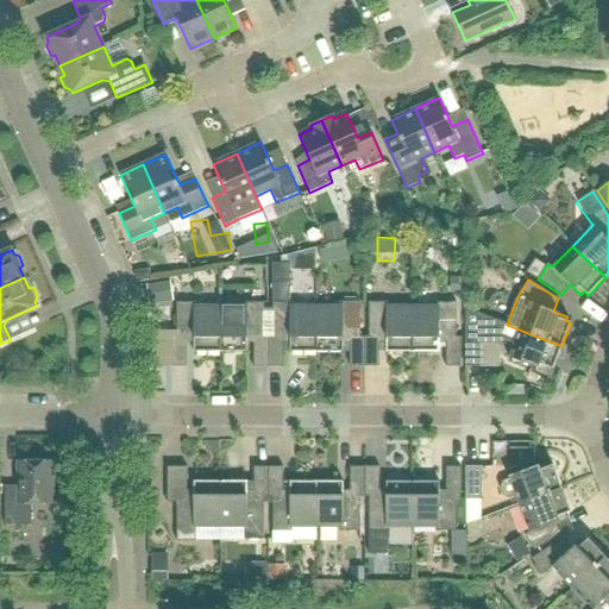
[(174,281),(152,282),(154,302),(175,301),(174,281)]
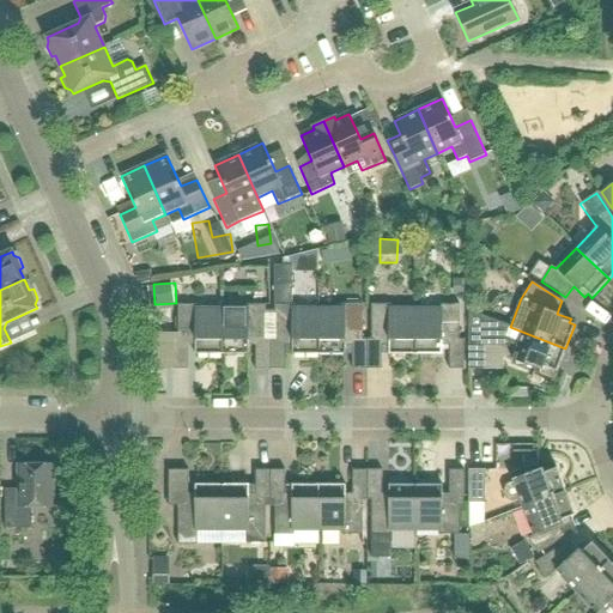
[(274,339),(271,339),(271,369),(285,369),(285,346),(292,346),(292,354),(319,354),(319,309),(295,309),(295,304),(292,304),(292,283),(274,283),(274,304),(274,339)]
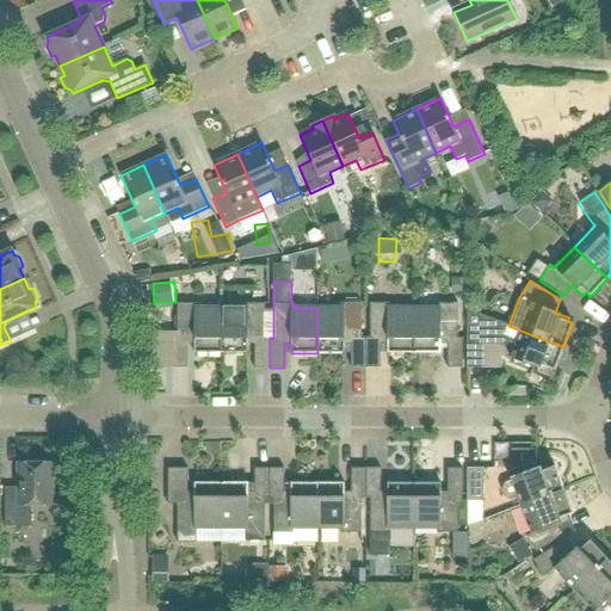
[(195,353),(221,353),(221,308),(197,308),(197,303),(177,303),(177,338),(173,338),(173,368),(187,368),(187,345),(195,345),(195,353)]
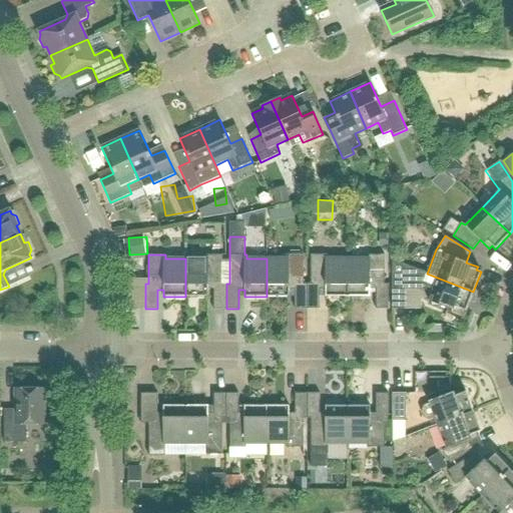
[(206,259),(185,259),(185,297),(208,297),(208,290),(213,290),(213,309),(226,309),(226,284),(222,284),(222,254),(206,254),(206,259)]
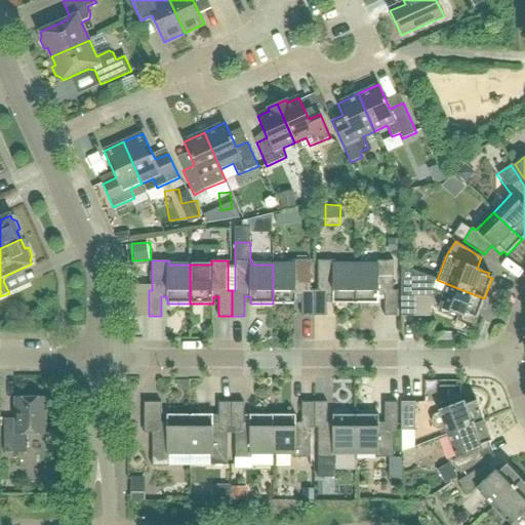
[(293,265),(273,265),(273,304),(295,304),(295,296),(301,296),(301,316),(314,316),(314,290),(311,290),(311,260),(293,260),(293,265)]
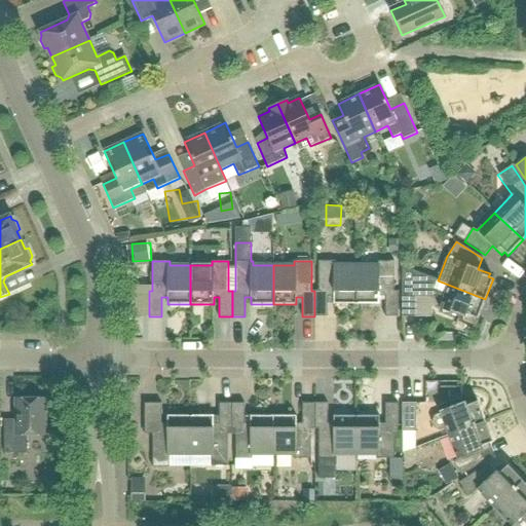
[(334,304),(357,304),(357,265),(335,265),(335,261),(318,261),(318,291),(314,291),(314,316),(328,316),(328,297),(334,297),(334,304)]
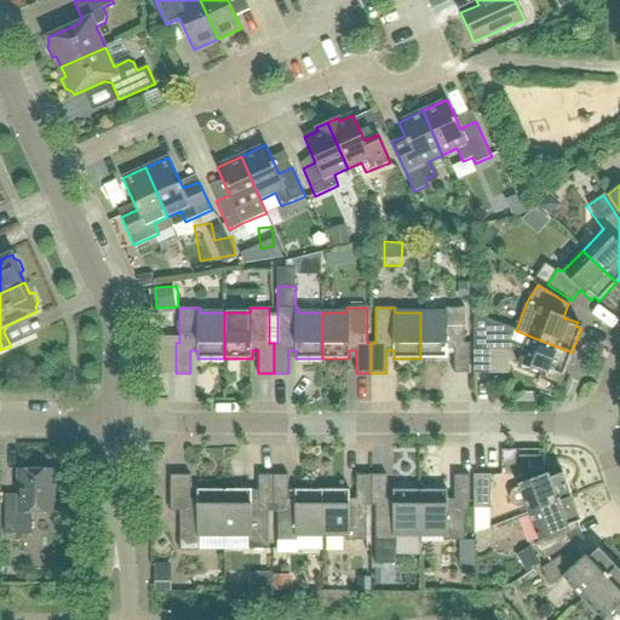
[(445,313),(420,313),(420,359),(447,359),(447,350),(454,350),(454,374),(470,374),(470,343),(465,343),(465,308),(445,308),(445,313)]
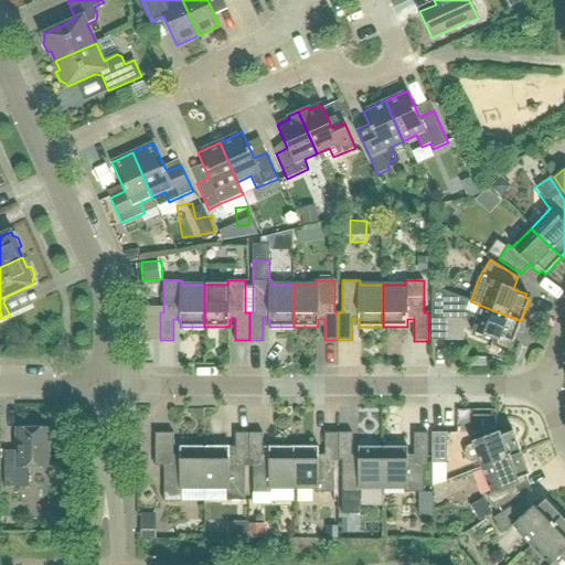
[(432,287),(432,300),(432,340),(446,340),(446,320),(468,320),(470,315),(478,315),(472,331),(507,344),(508,341),(513,343),(521,321),(470,301),(432,287)]
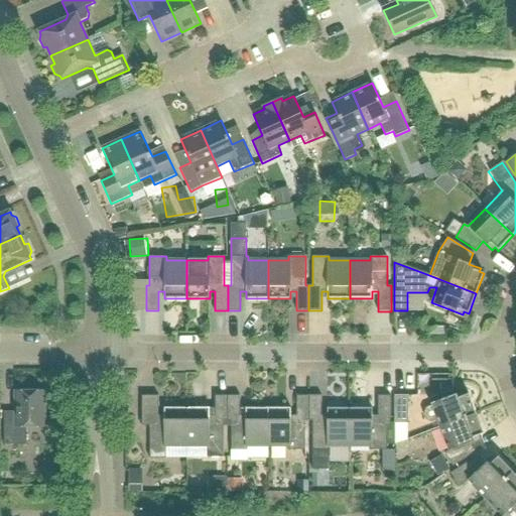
[(221,390),(235,389),(235,374),(220,375),(221,390)]
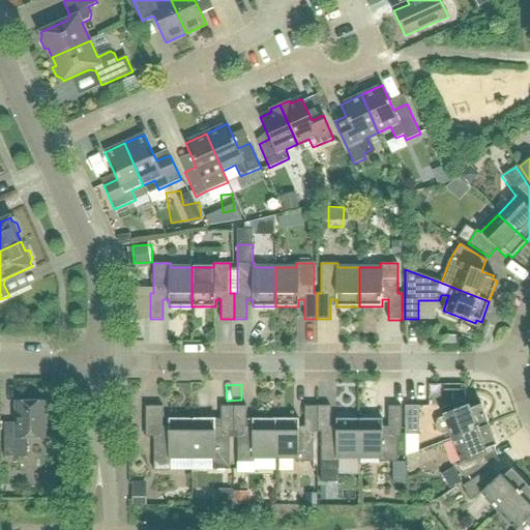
[(45,438),(45,403),(17,403),(17,423),(4,423),(4,458),(28,458),(28,438),(45,438)]
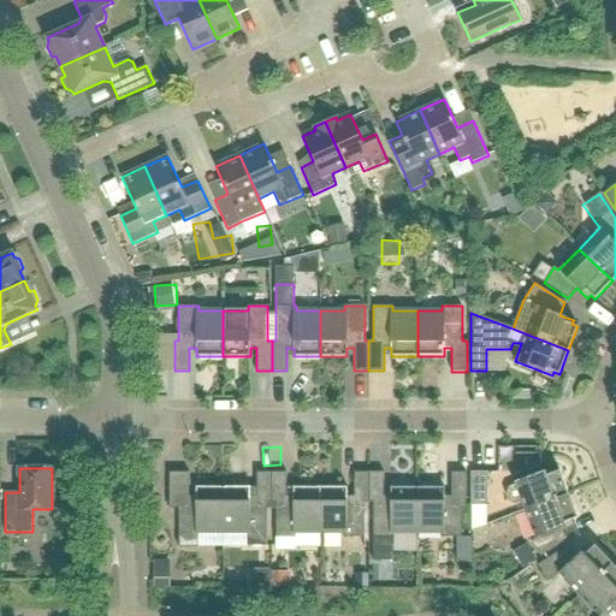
[(515,483),(515,485),(509,487),(505,493),(509,502),(515,504),(522,502),(525,510),(568,493),(560,471),(554,472),(552,468),(515,483)]
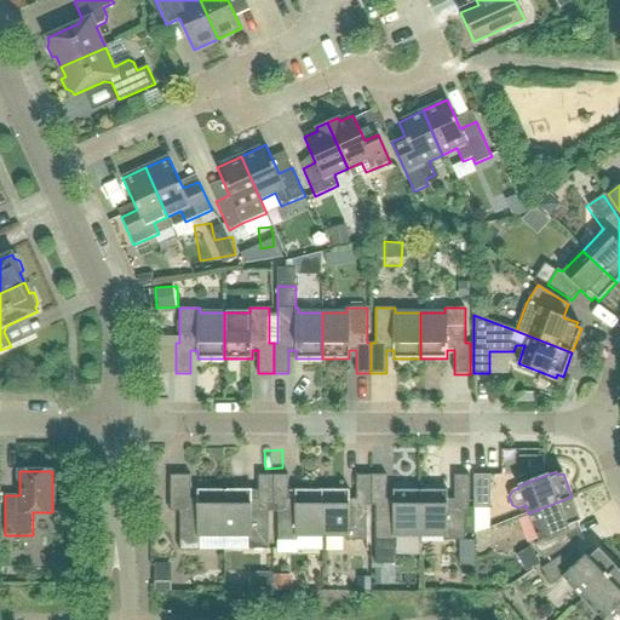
[(224,537),(224,491),(197,491),(197,499),(190,499),(190,475),(171,476),(171,511),(179,511),(179,551),(200,551),(200,537),(224,537)]
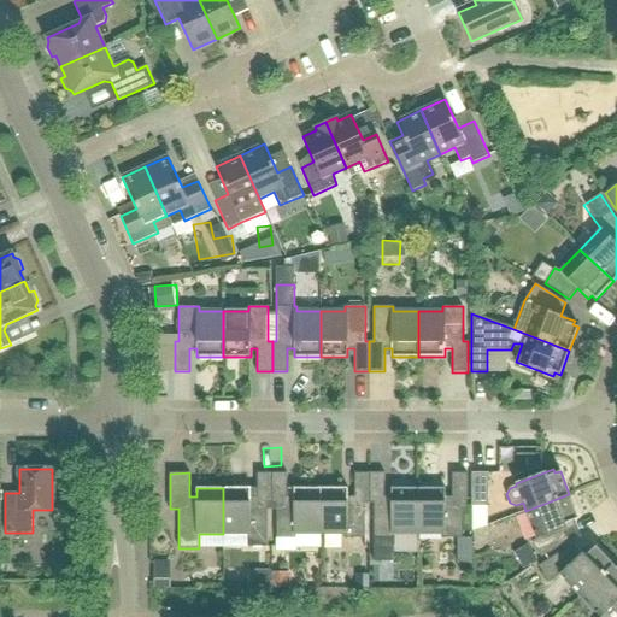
[(268,504),(272,504),(272,472),(257,472),(257,497),(251,497),(251,488),(223,488),(223,534),(248,534),(248,546),(268,546),(268,504)]
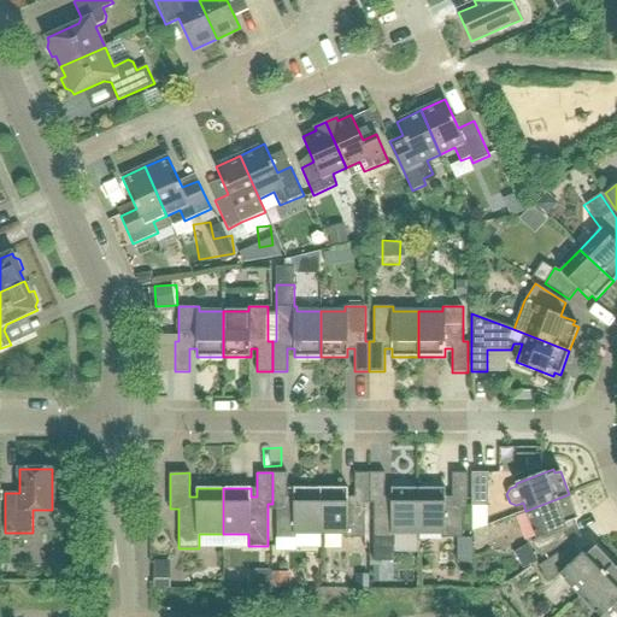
[(321,534),(321,488),(294,488),(294,497),(287,497),(287,472),(272,472),(272,504),(276,504),(276,539),(297,539),(297,534),(321,534)]
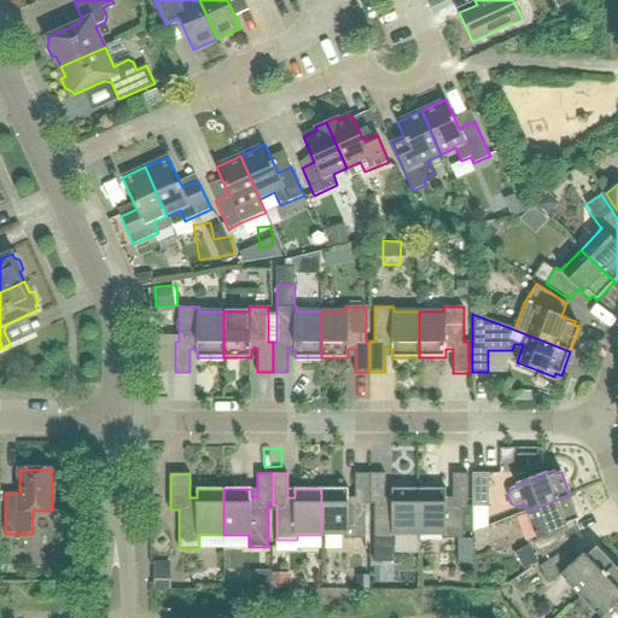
[(419,489),(419,535),(443,535),(443,540),(464,540),(464,511),(467,511),(468,473),(453,473),(453,497),(445,497),(445,489),(419,489)]
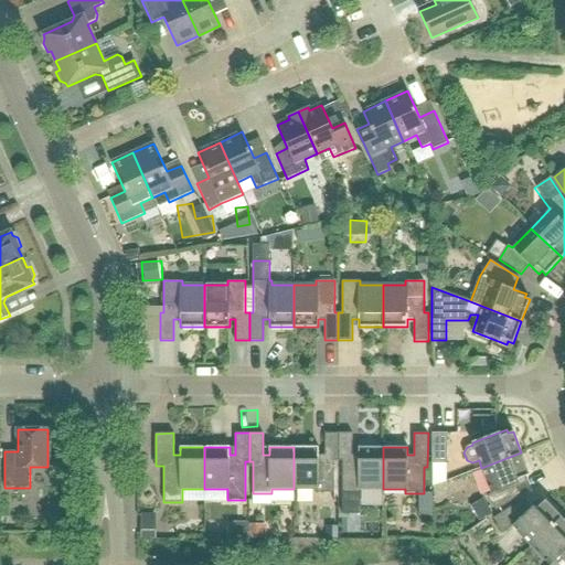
[(432,464),(433,464),(433,486),(444,482),(444,464),(447,464),(447,434),(433,433),(432,464)]
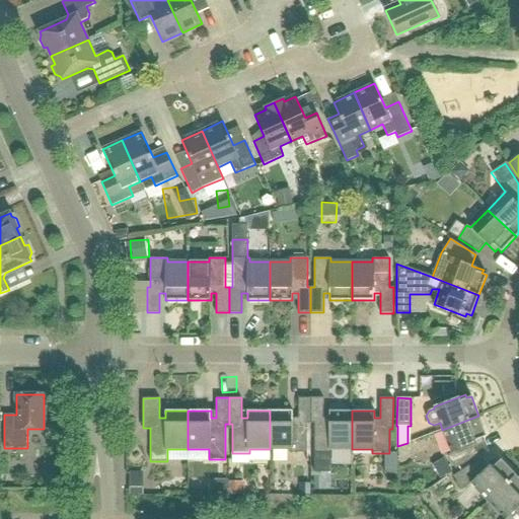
[(307,424),(310,424),(311,398),(298,398),(298,418),(292,418),(292,411),(270,411),(270,449),(290,449),(290,453),(307,453),(307,424)]
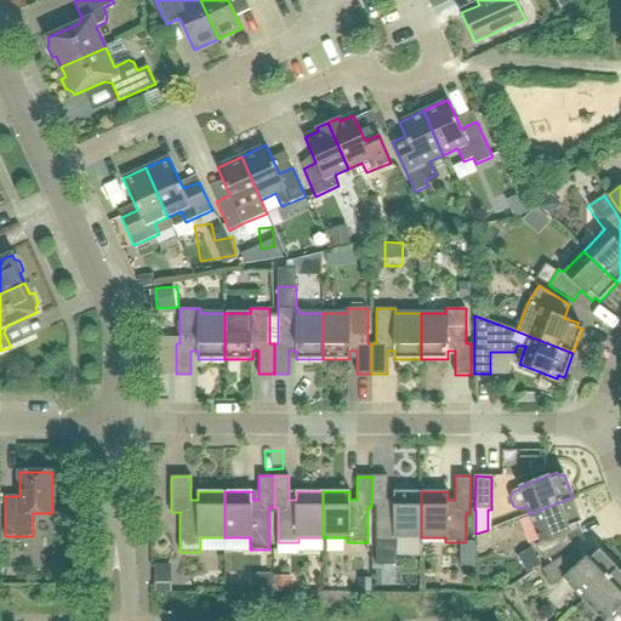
[(421,537),(421,491),(393,491),(393,500),(387,500),(387,477),(372,477),(371,507),(376,507),(376,542),(376,564),(396,564),(396,537),(421,537)]
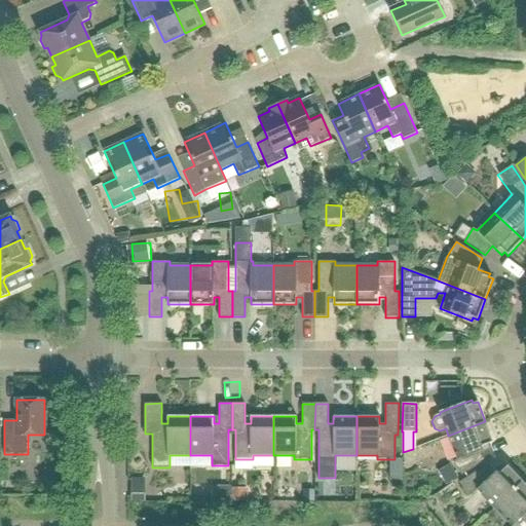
[(493,442),(485,421),(448,436),(457,459),(453,461),(461,476),(482,462),(487,461),(483,450),(490,447),(488,444),(493,442)]
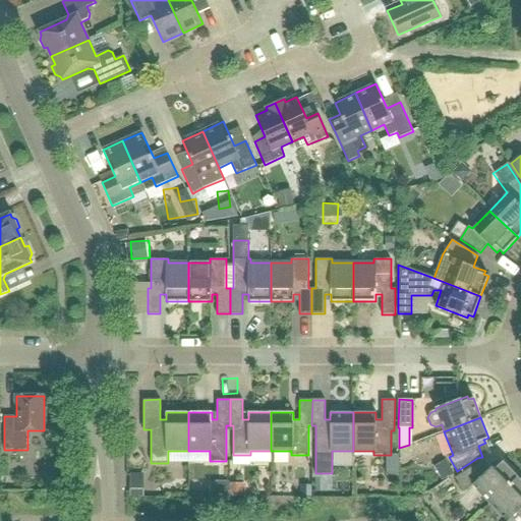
[(489,504),(518,476),(503,461),(500,464),(497,461),(487,470),(479,462),(454,478),(463,491),(472,485),(489,504)]
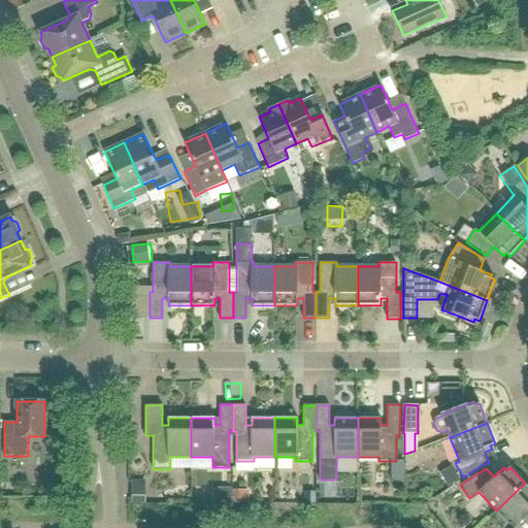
[(527,527),(527,486),(525,483),(496,510),(514,527),(527,527)]
